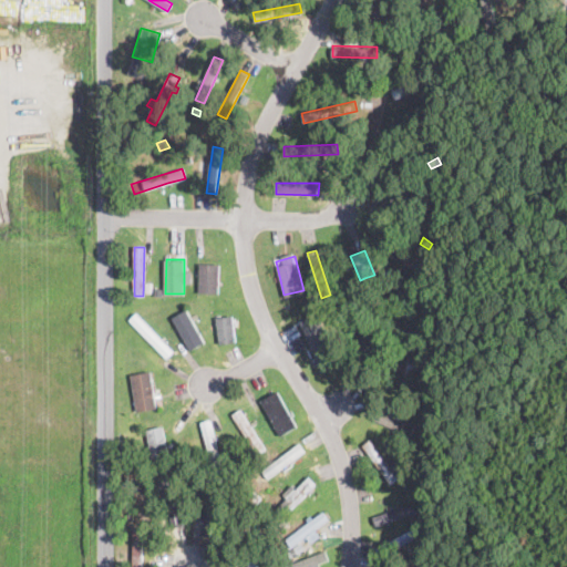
[(219,264),(219,292),(198,292),(199,263),(219,264)]
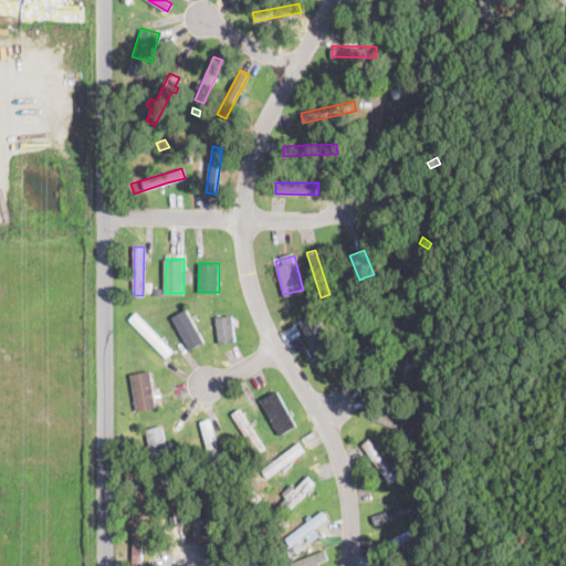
[(347,293),(341,295),(336,286),(343,283),(347,293)]
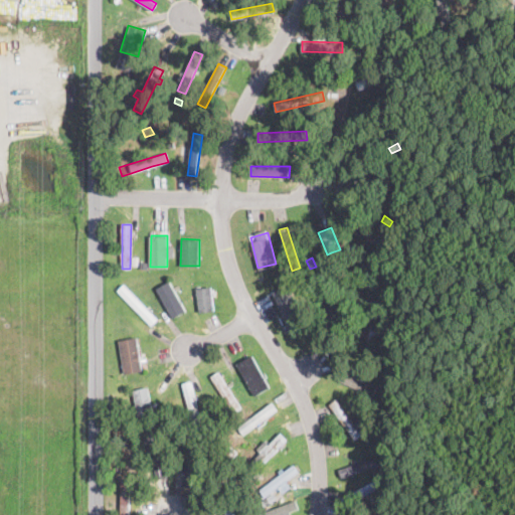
[(285,277),(279,279),(277,273),(283,271),(285,277)]
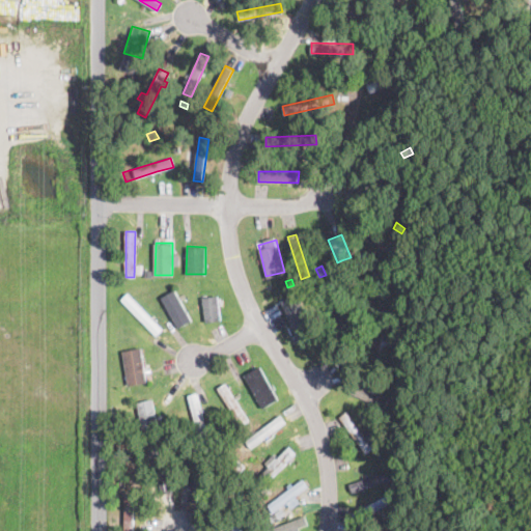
[(309,292),(306,294),(305,287),(312,285),(313,291),(309,292)]
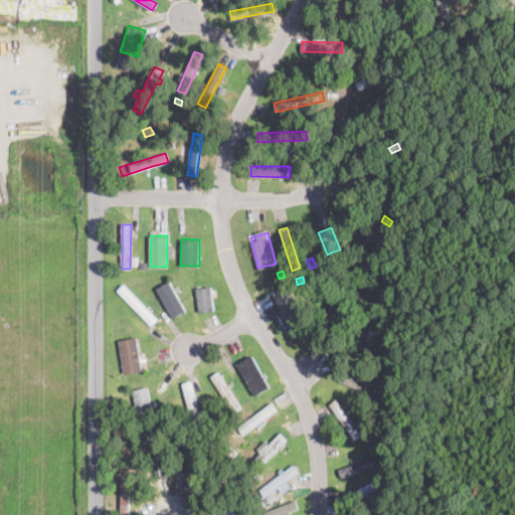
[(187,306),(174,315),(156,290),(168,281),(187,306)]
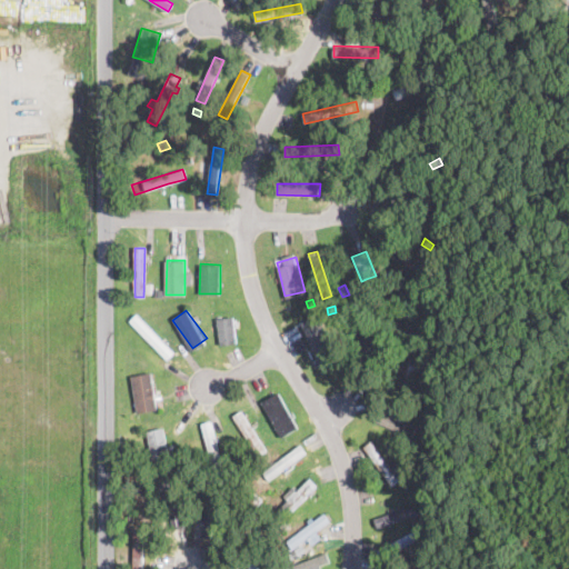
[(176,352),(168,360),(130,322),(137,315),(176,352)]
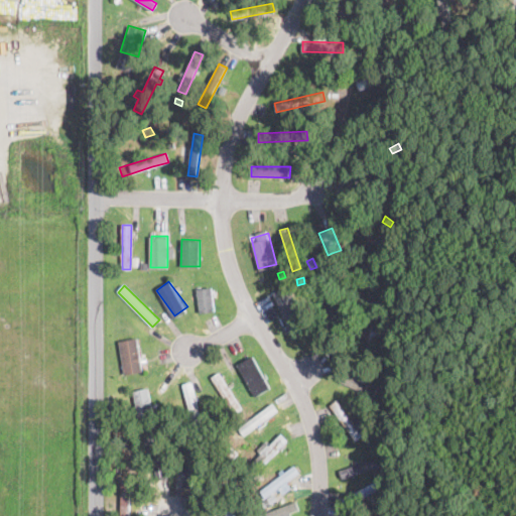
[(290,286),(307,331),(290,337),(287,328),(282,330),(277,315),(282,313),(274,292),(290,286)]
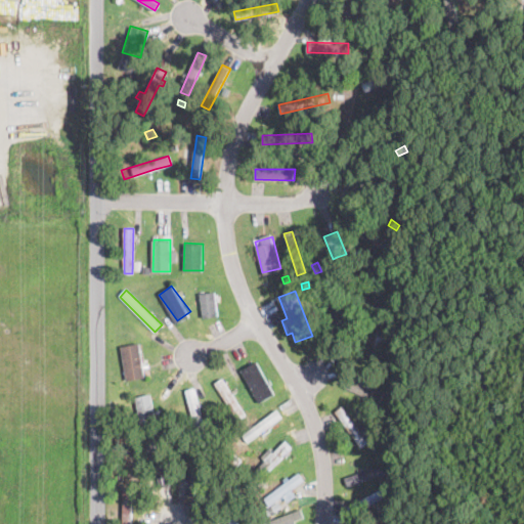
[(218,316),(203,318),(200,294),(215,292),(218,316)]
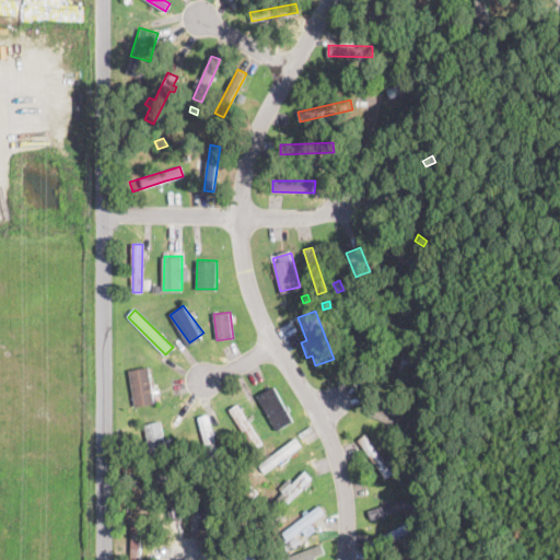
[(154,404),(136,406),(129,364),(148,362),(154,404)]
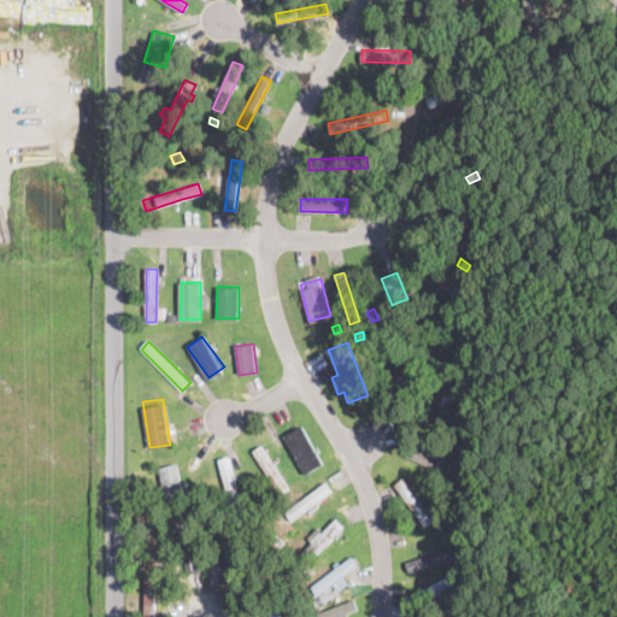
[(317,468),(307,471),(283,422),(293,417),(317,468)]
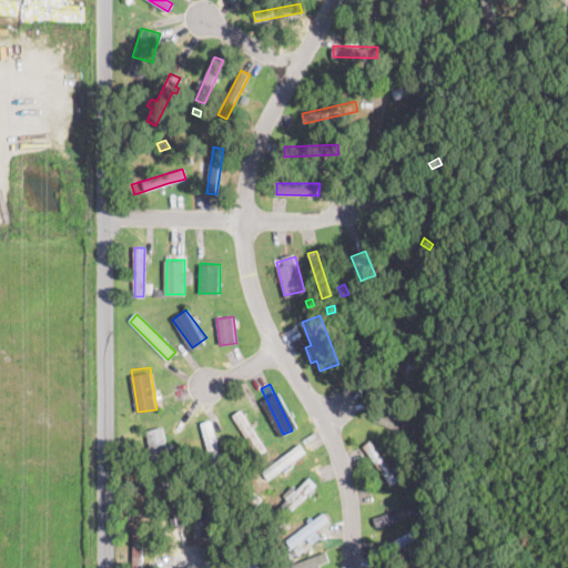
[(259,454),(233,415),(241,409),(266,448),(259,454)]
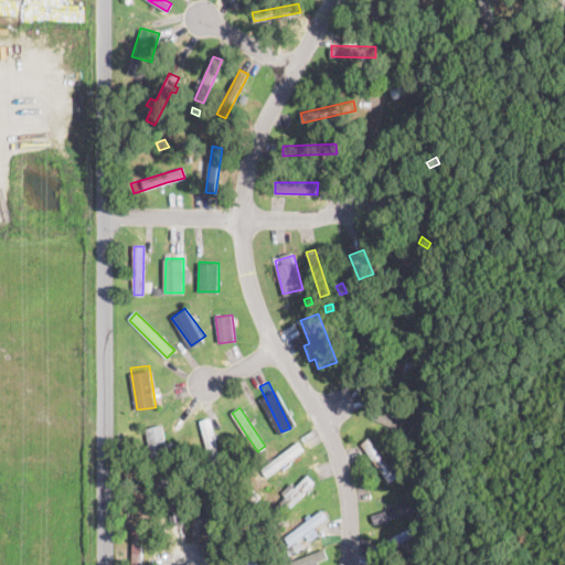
[(407,413),(404,419),(397,416),(401,409),(407,413)]
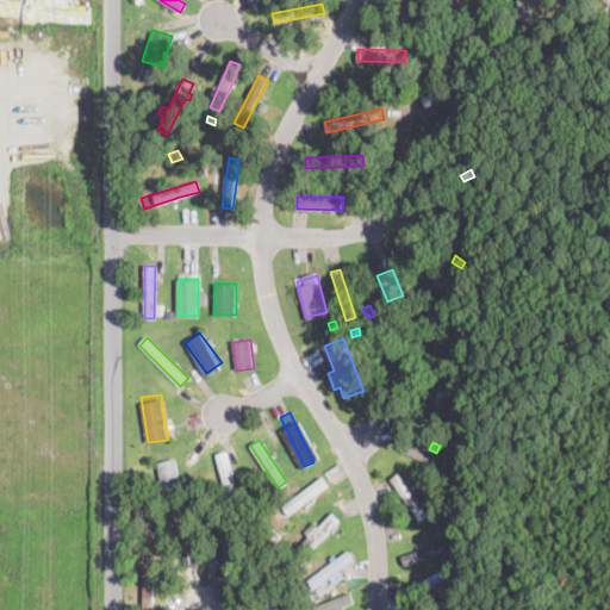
[(231,508),(230,508),(217,455),(226,453),(241,505),(231,508)]
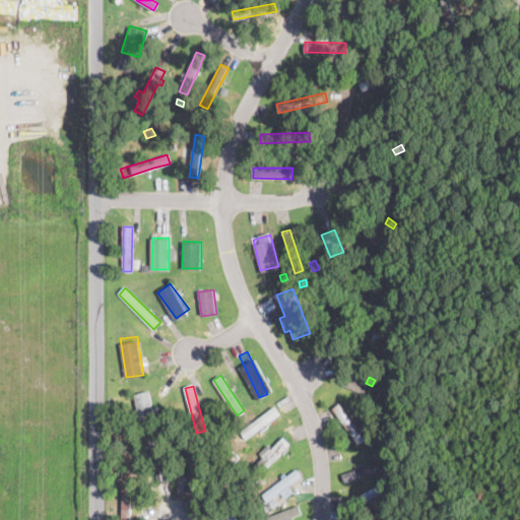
[(156,426),(141,429),(133,394),(148,391),(156,426)]
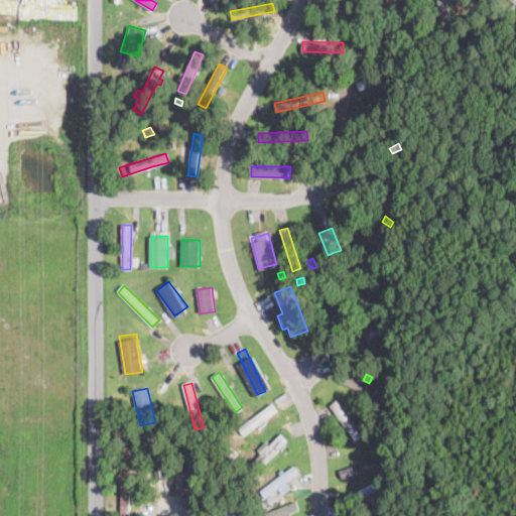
[(363,435),(356,440),(330,405),(337,400),(363,435)]
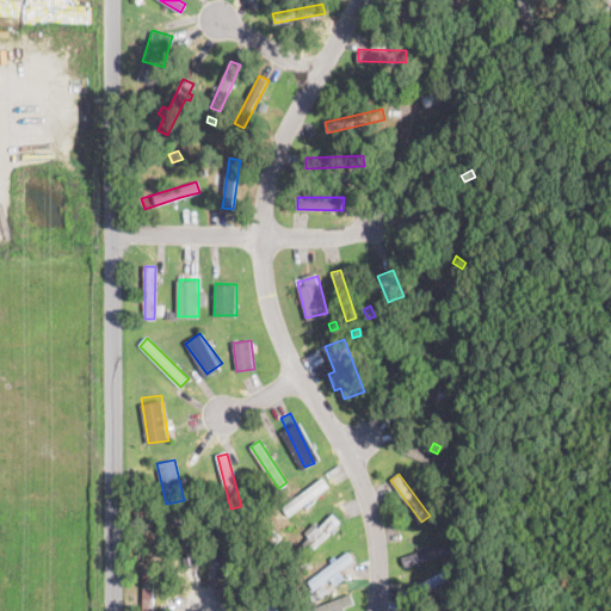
[(326,488),(290,514),(284,506),(322,477),(328,486),(326,488)]
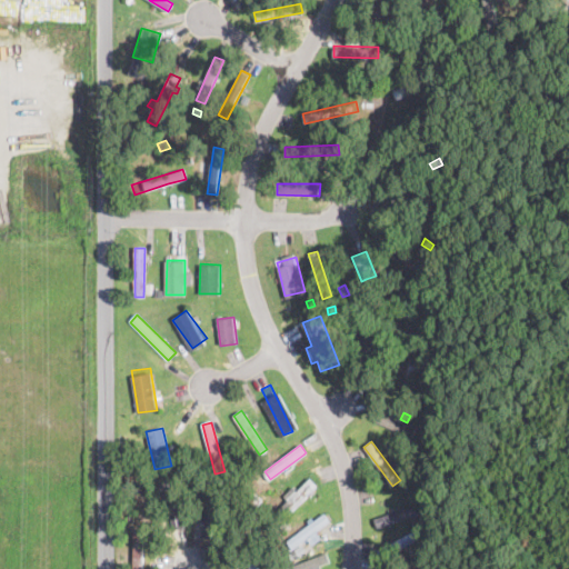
[(286,517),(279,510),(310,477),(318,483),(286,517)]
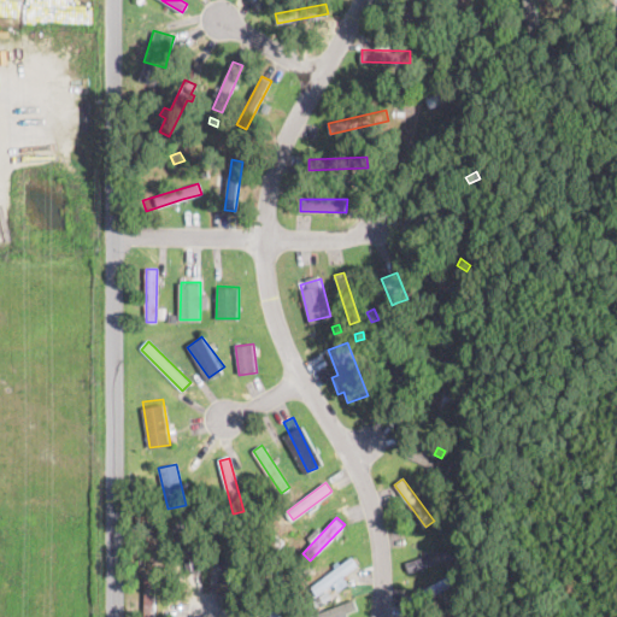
[(440,560),(410,570),(406,560),(457,545),(460,554),(440,560)]
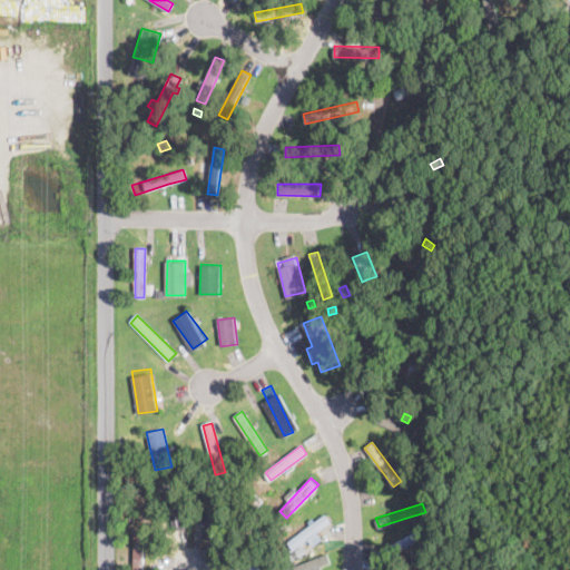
[(332,522),(293,549),(287,541),(326,514),(332,522)]
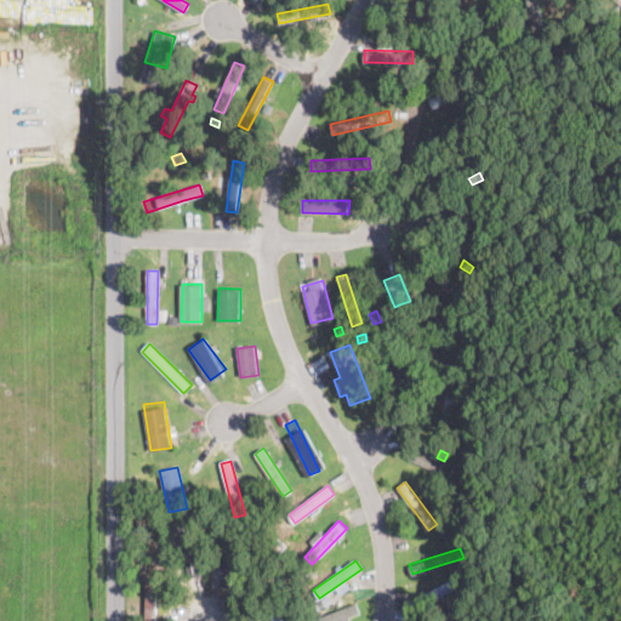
[(461,586),(415,610),(410,600),(456,576),(461,586)]
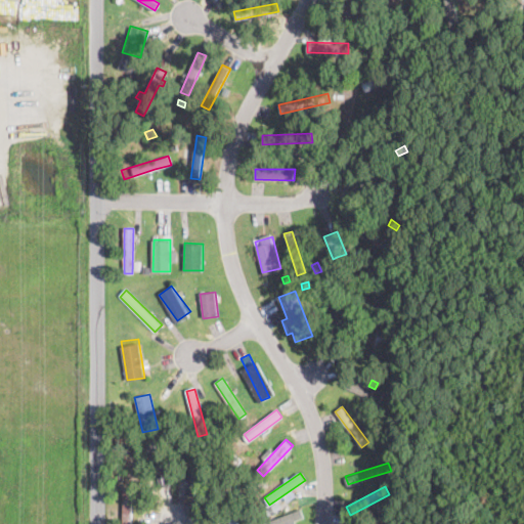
[(133,488),(133,523),(124,523),(124,488),(133,488)]
